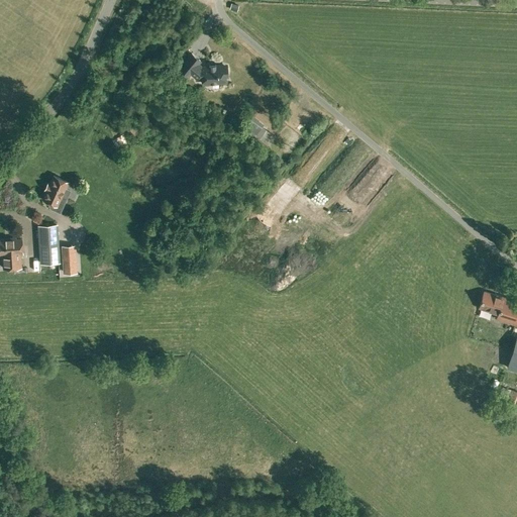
[(179,68),(181,69),(188,75),(190,72),(198,78),(202,78),(203,83),(225,82),(224,76),(227,76),(226,65),(202,67),(198,63),(200,61),(192,53),(179,68)]
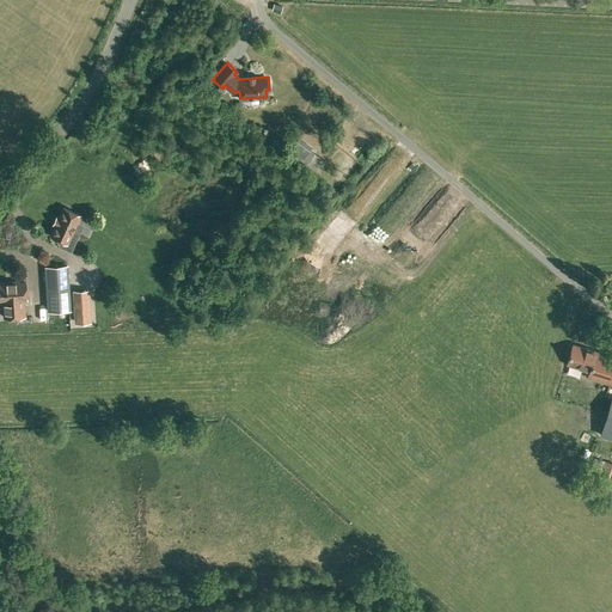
[(325,161),(310,150),(312,147),(299,136),(289,150),(293,152),(291,155),(305,166),(307,164),(318,172),(325,161)]
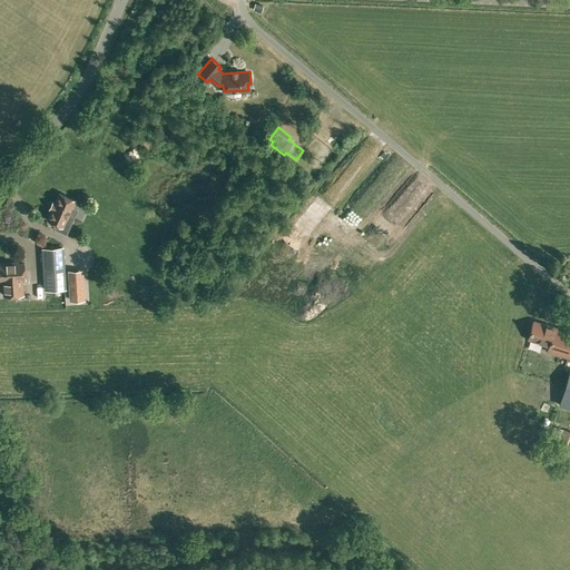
[(66,234),(72,217),(68,215),(75,200),(59,193),(47,218),(60,225),(58,229),(66,234)]
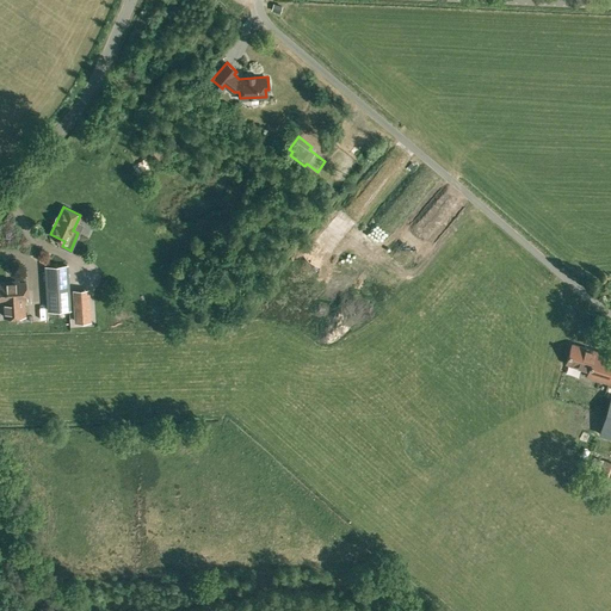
[(392,251),(382,261),(400,277),(408,267),(392,251)]
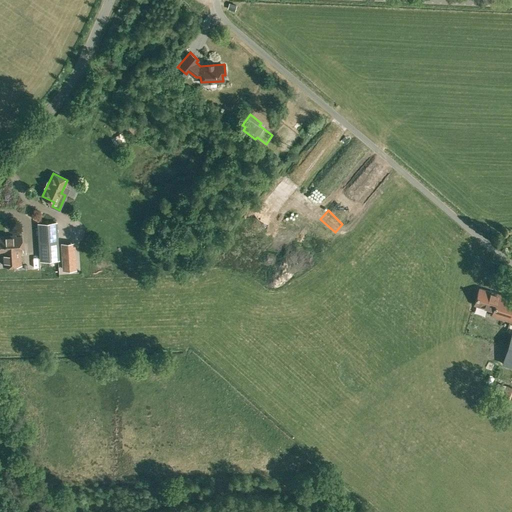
[(39,223),(40,241),(57,240),(56,222),(39,223)]
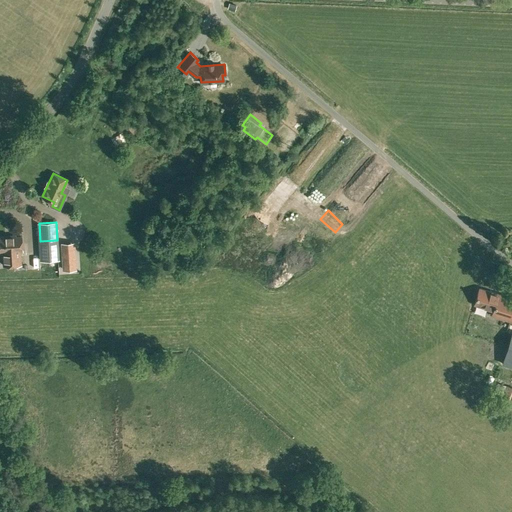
[(22,250),(21,236),(9,237),(9,236),(0,236),(0,251),(4,252),(4,265),(6,265),(6,266),(14,266),(14,264),(21,264),(21,260),(20,251),(22,250)]
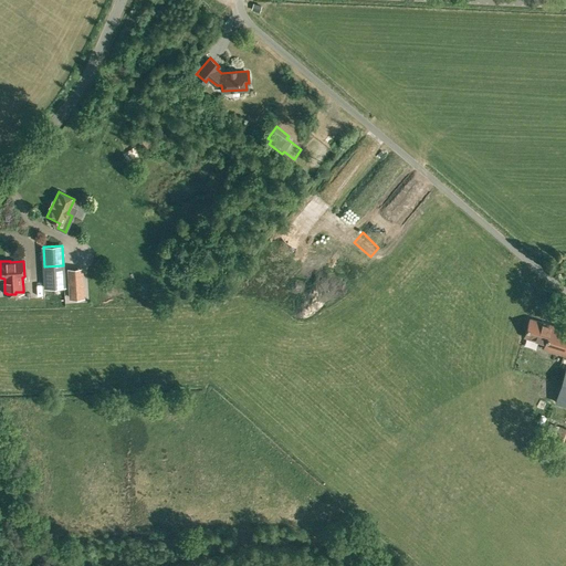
[(63,265),(44,266),(45,287),(64,286),(63,265)]
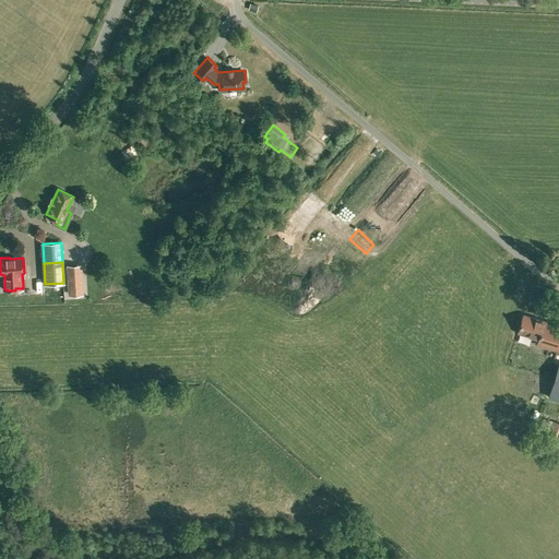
[(82,282),(68,283),(69,295),(83,294),(82,282)]
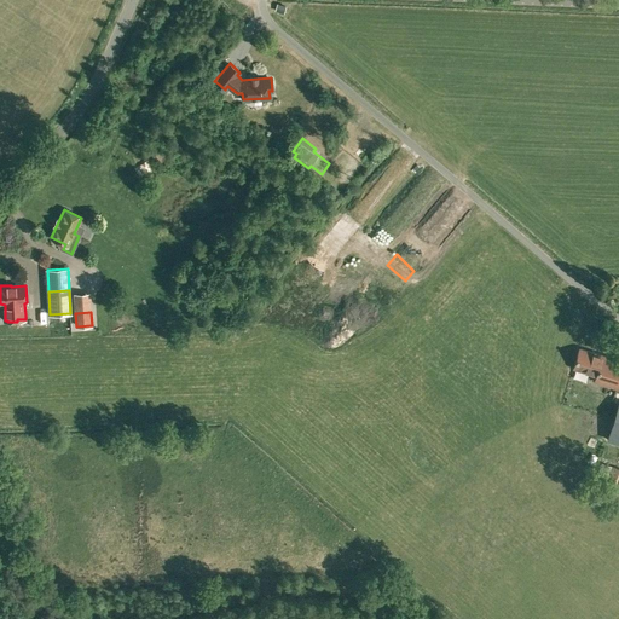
[(618,389),(618,360),(579,348),(573,368),(597,375),(595,383),(618,389)]
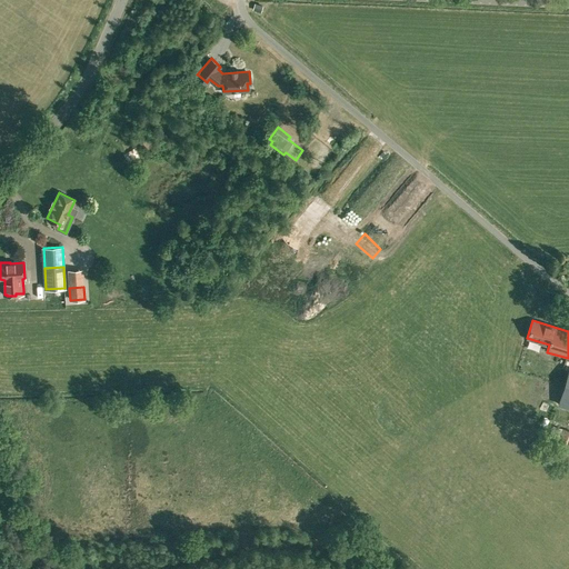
All buildings are outlined.
